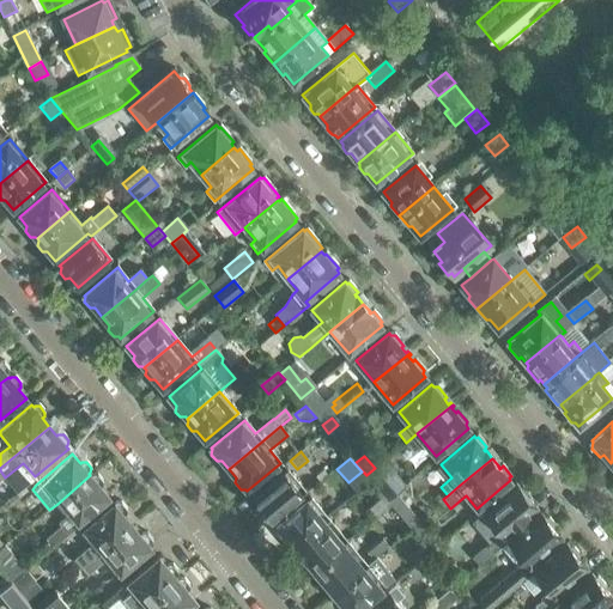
[(366,475),(365,476),(387,503),(405,488),(383,462),(375,468),(366,475)]
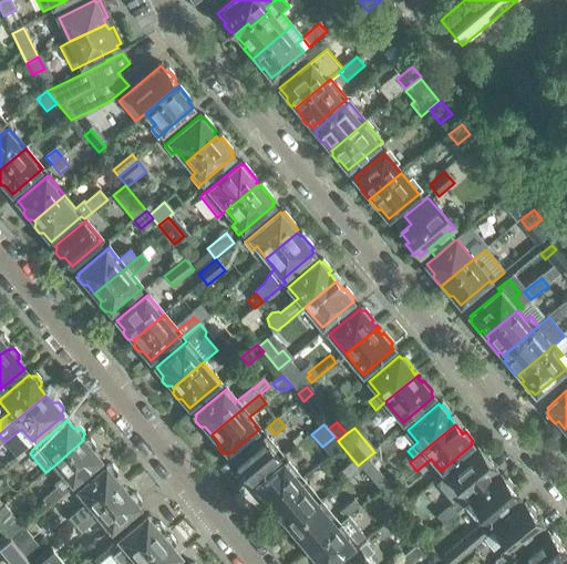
[(281,457),(265,436),(234,461),(241,470),(240,474),(245,480),(249,480),(251,482),(281,457)]
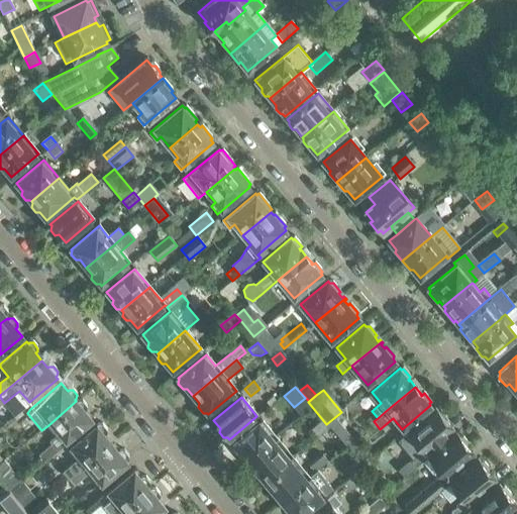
[(78,403),(76,401),(48,425),(58,436),(50,442),(53,445),(39,455),(45,464),(65,447),(64,443),(92,420),(85,412),(86,411),(87,407),(82,402),(79,402),(78,403)]
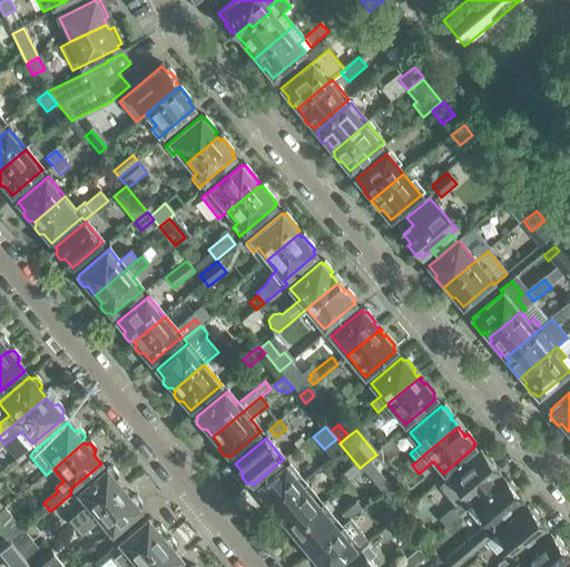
[(467,511),(473,506),(480,500),(474,494),(498,473),(491,465),(493,463),(485,453),(483,456),(480,452),(450,478),(450,479),(439,488),(455,508),(453,510),(452,509),(439,520),(445,528),(467,511)]
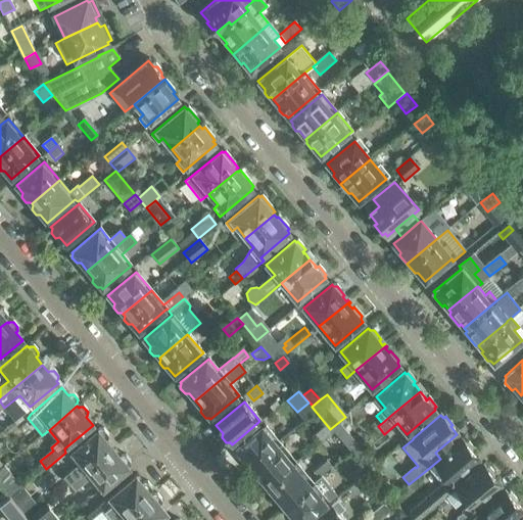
[(338,423),(331,429),(348,450),(357,443),(338,423)]
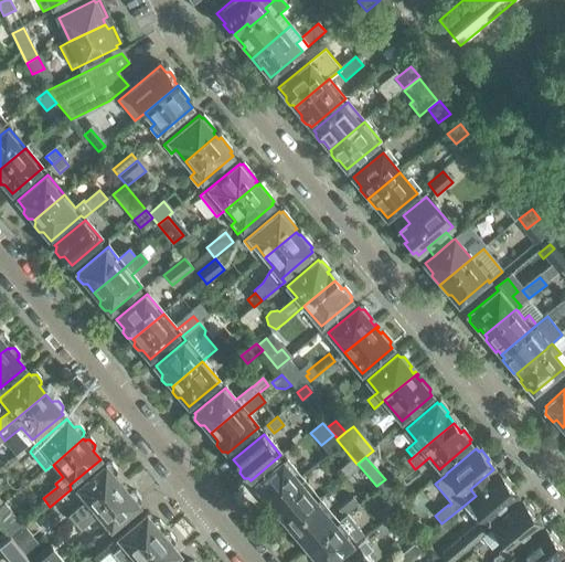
[(270,504),(272,506),(301,480),(285,459),(255,485),(262,494),(260,498),(265,505),(270,504)]
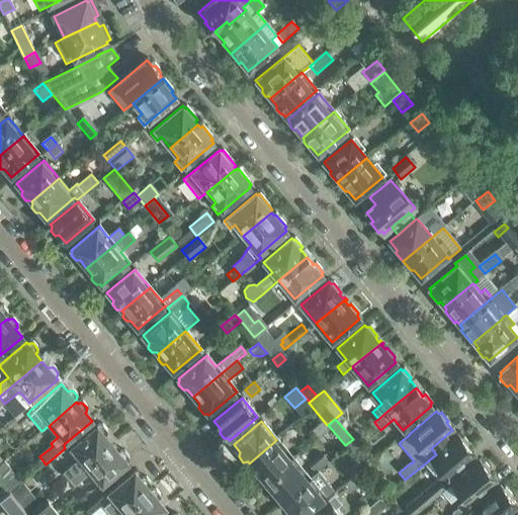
[(330,429),(323,421),(311,431),(317,439),(330,429)]
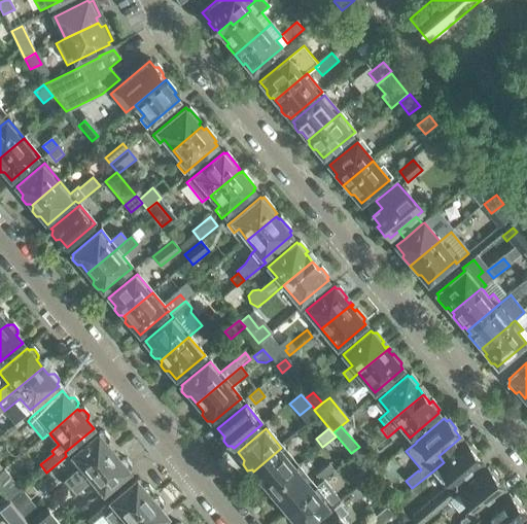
[(100,435),(99,434),(70,458),(80,469),(77,472),(65,481),(70,488),(85,477),(114,453),(108,446),(109,445),(110,441),(105,434),(101,435),(100,435)]
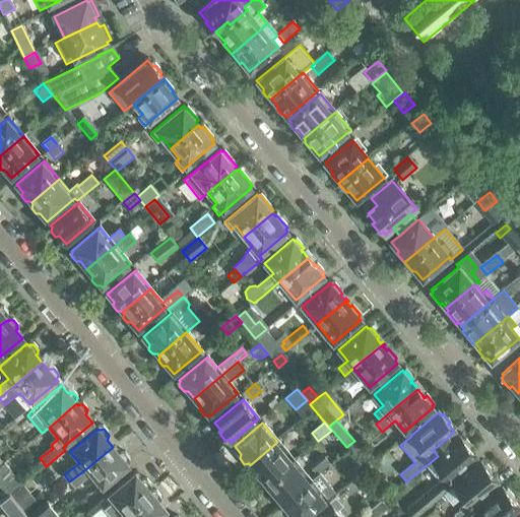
[(459,438),(438,456),(432,461),(426,466),(436,478),(442,473),(448,480),(475,457),(469,449),(469,445),(465,441),(462,441),(459,438)]
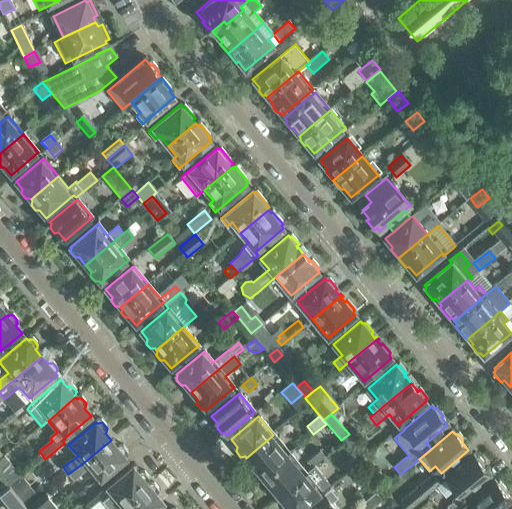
[(349,450),(358,442),(351,433),(349,434),(341,440),(349,450)]
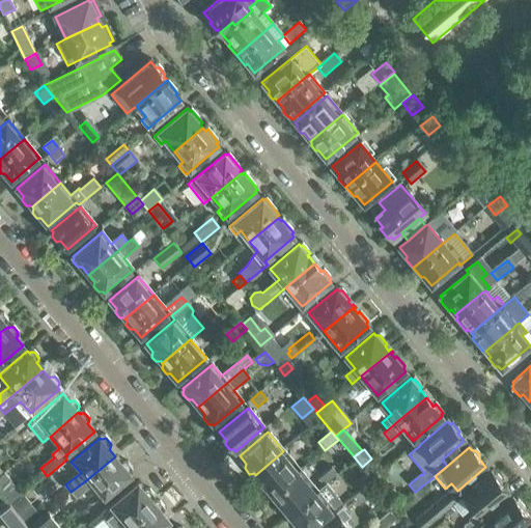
[(300,470),(283,451),(255,475),(261,482),(260,487),(264,492),(270,492),(271,494),(300,470)]
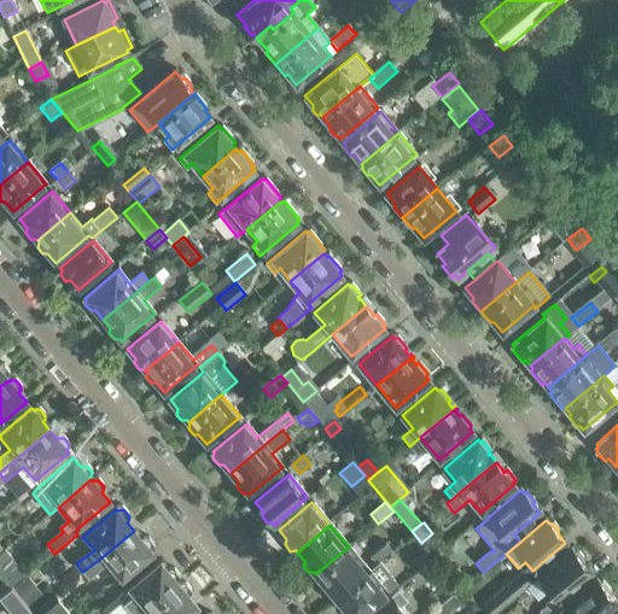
[(141,539),(134,531),(100,559),(82,572),(88,580),(106,566),(118,580),(152,553),(151,551),(152,550),(152,545),(147,538),(143,538),(141,539)]
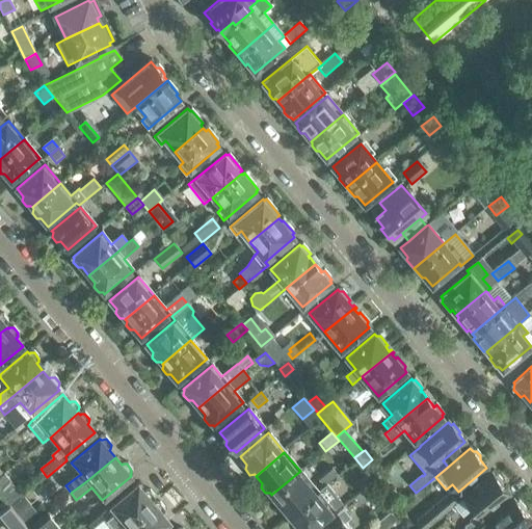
[(333,470),(318,481),(324,487),(338,476),(333,470)]
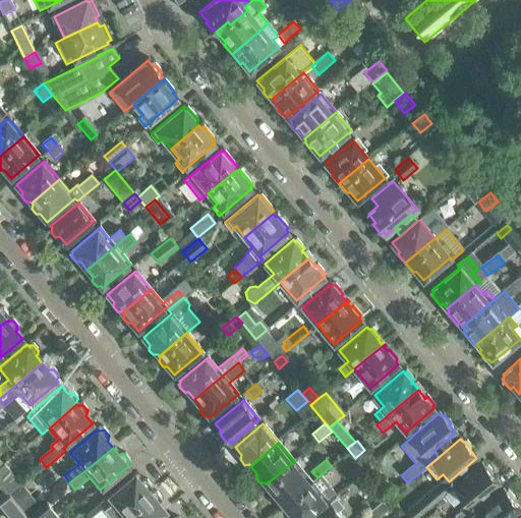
[(277,498),(283,506),(311,482),(296,463),(268,486),(269,488),(268,493),(273,498),(277,498)]
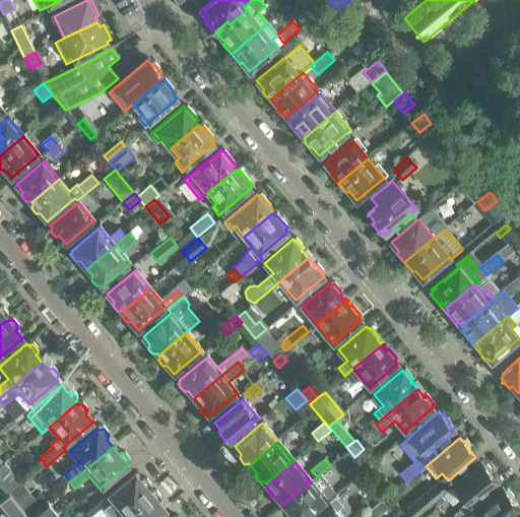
[(497,482),(491,474),(491,471),(488,467),(483,466),(481,463),(444,495),(452,506),(461,499),(468,507),(497,482)]
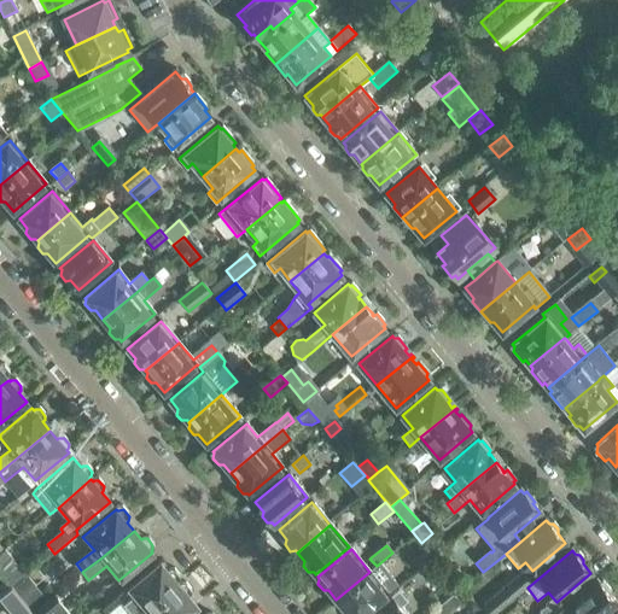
[(412,566),(419,574),(429,567),(433,560),(427,553),(412,566)]
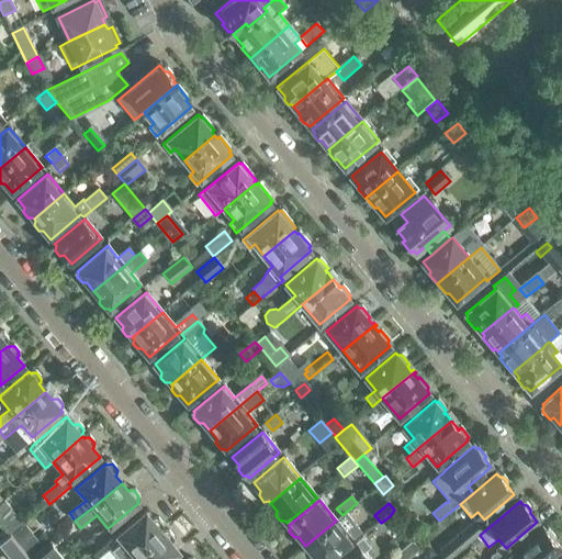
[(21,525),(3,504),(0,506),(0,522),(10,534),(21,525)]
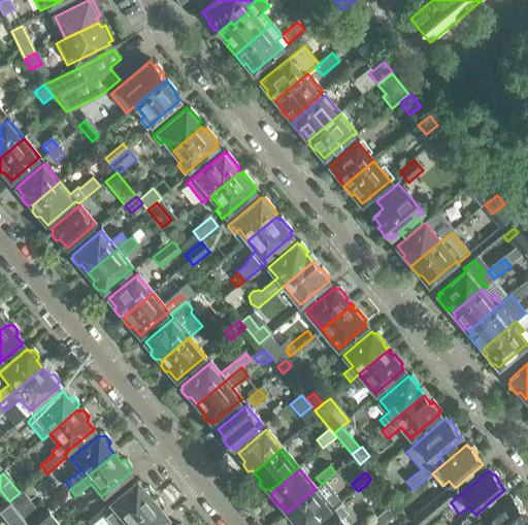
[(106,518),(111,524),(122,524),(153,499),(152,498),(153,497),(153,493),(149,488),(144,488),(143,489),(137,481),(108,504),(113,512),(106,518)]
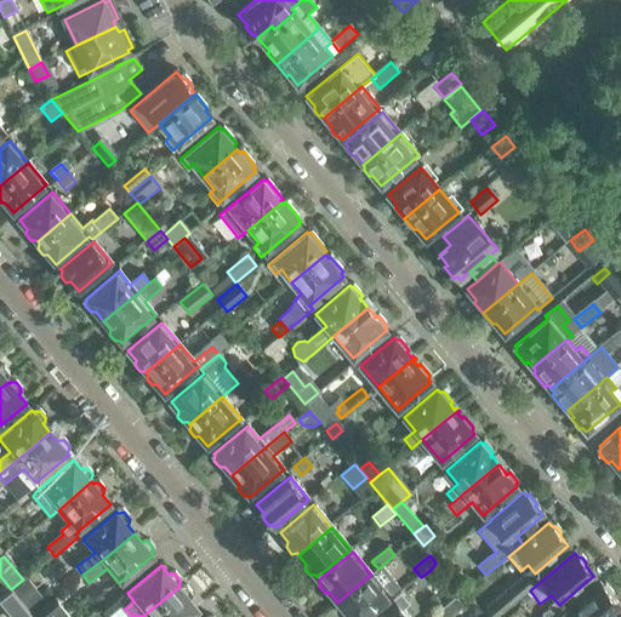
[(371,575),(337,603),(339,604),(337,609),(343,615),(348,615),(349,616),(364,616),(400,587),(383,565),(371,575)]
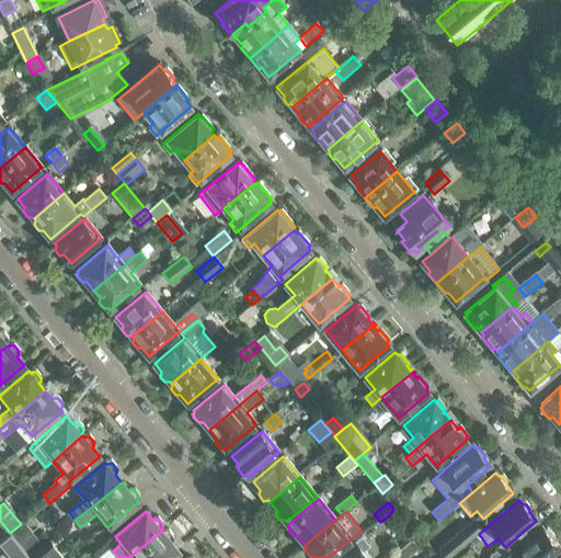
[(405,534),(415,526),(405,514),(397,522),(405,534)]
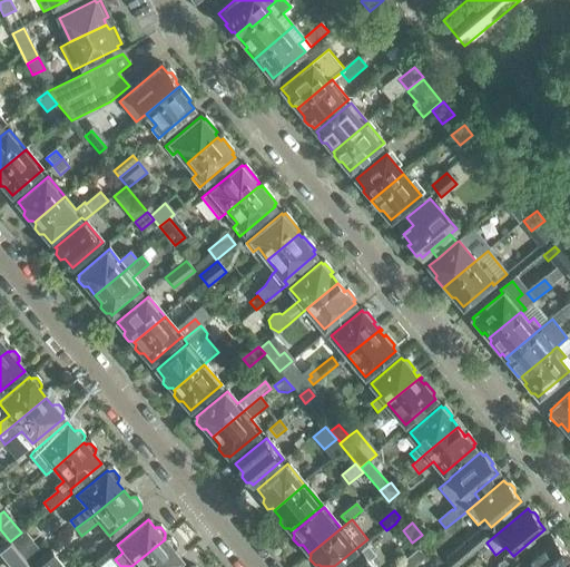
[(386,530),(380,536),(387,544),(403,531),(395,524),(386,530)]
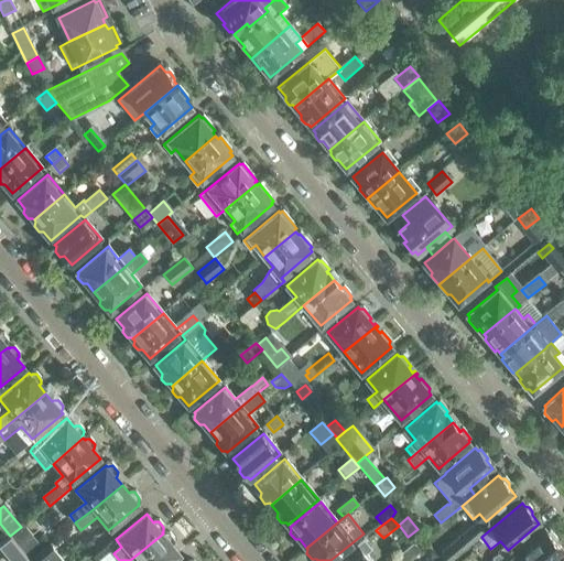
[(452,560),(485,533),(477,524),(438,557),(441,560),(452,560)]
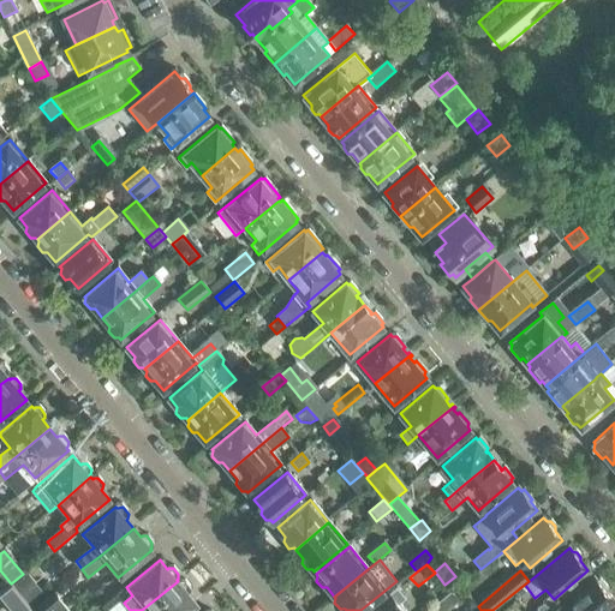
[(42,595),(27,576),(15,587),(29,605),(42,595)]
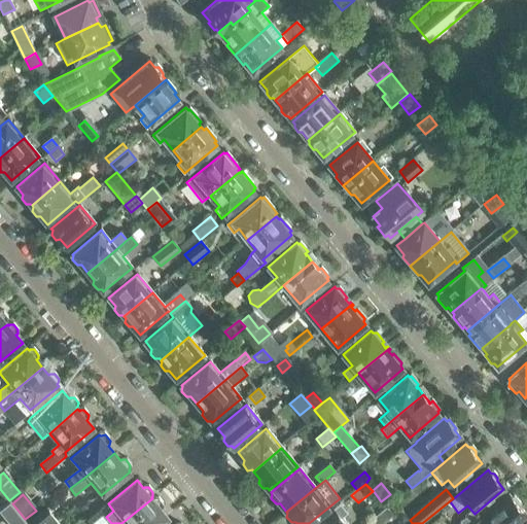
[(517,523),(525,516),(519,508),(522,505),(514,497),(512,499),(510,496),(477,523),(517,523)]
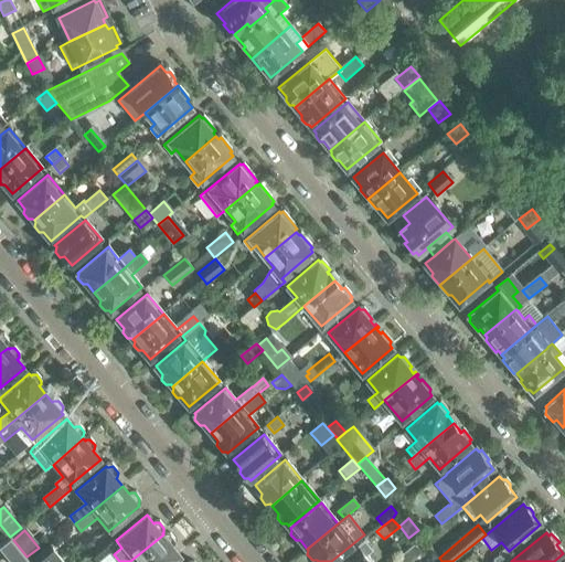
[(166,536),(164,537),(163,534),(130,561),(172,561),(180,555),(172,547),(173,545),(174,541),(170,536),(166,536)]
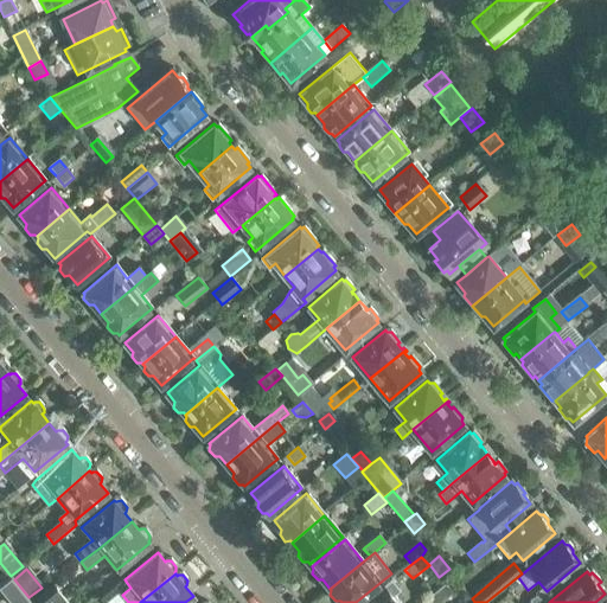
[(0,585),(0,588),(12,602),(32,602),(31,601),(12,577),(0,585)]
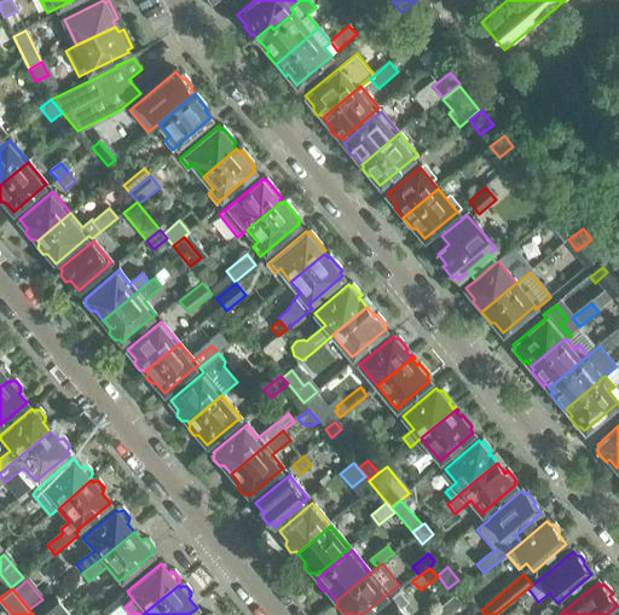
[(455,597),(435,613),(437,614),(451,614),(462,605),(455,597)]
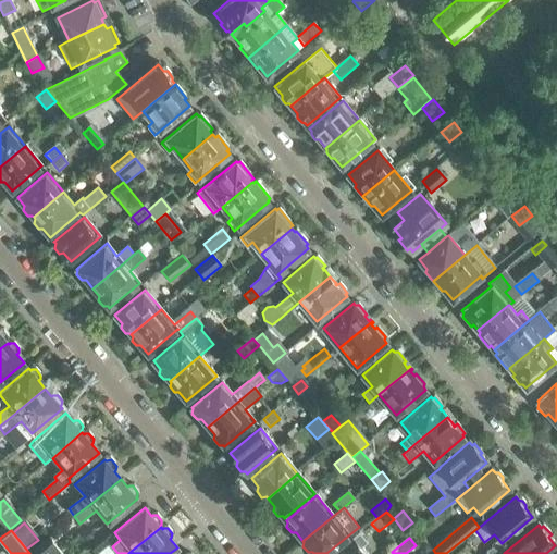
[(61,553),(57,548),(52,552),(42,541),(28,552),(29,553),(61,553)]
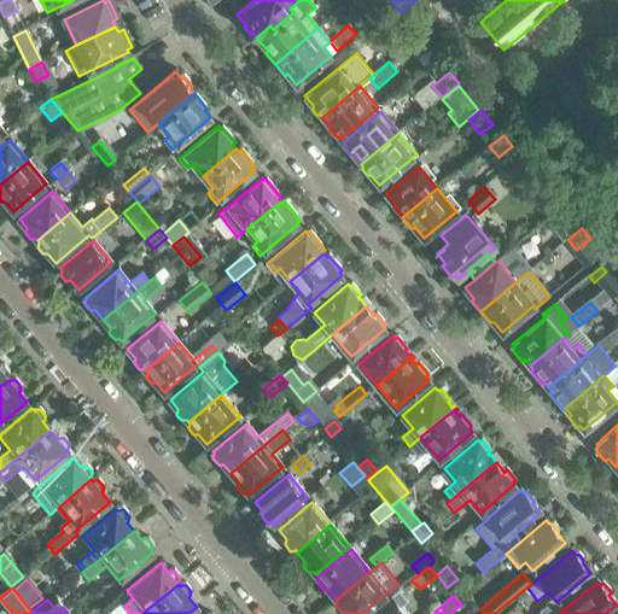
[(380,610),(377,613),(403,613),(392,600),(379,610),(380,610)]
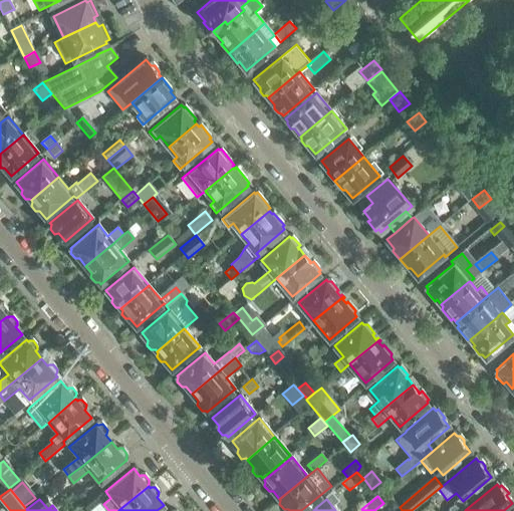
[(449,510),(465,510),(459,502),(449,510)]
